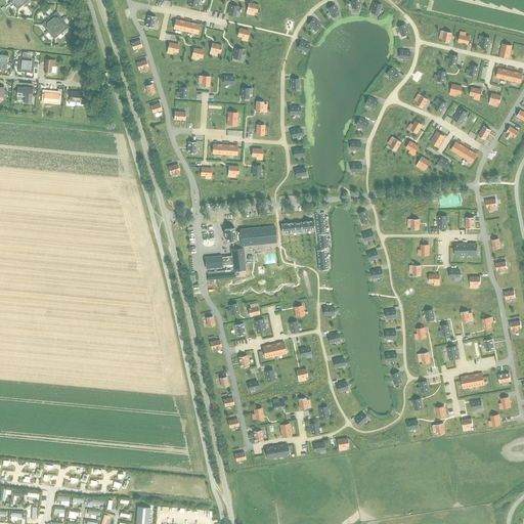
[(256,13),(258,5),(248,3),(247,10),(246,13),(248,14),(249,11),(256,13)]
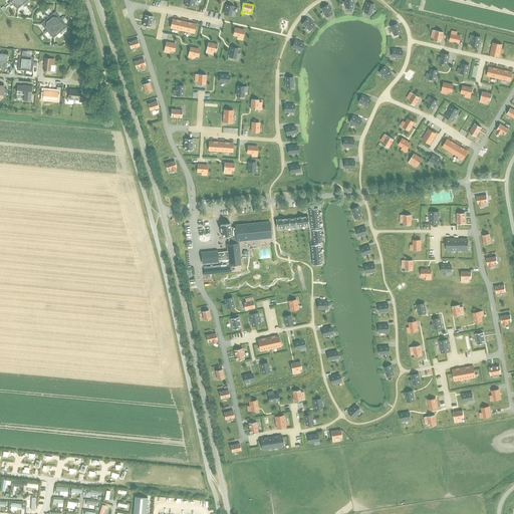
[(366,3),(363,11),(370,13),(372,5),(366,3)]
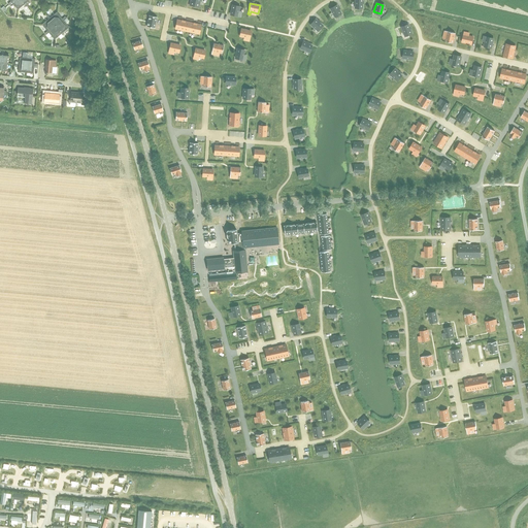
[(237,17),(239,7),(232,5),(230,14),(237,17)]
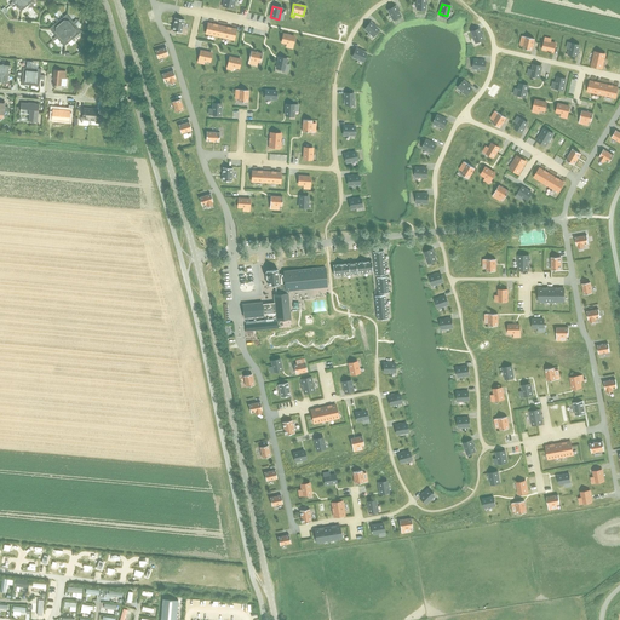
[(395,6),(388,10),(392,19),(400,16),(395,6)]
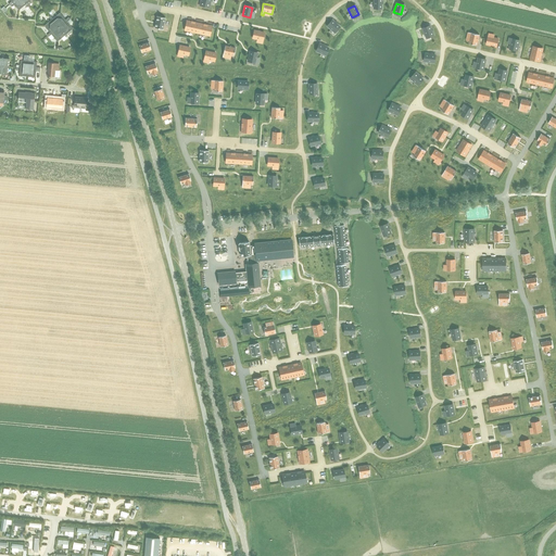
[(59,27),(60,15),(58,14),(52,19),(50,15),(49,16),(59,27)]
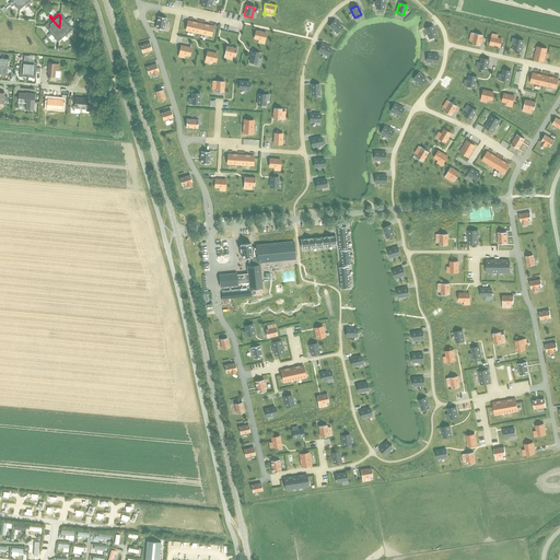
[(60,15),(59,27),(70,19),(69,18),(66,20),(62,15),(60,15)]
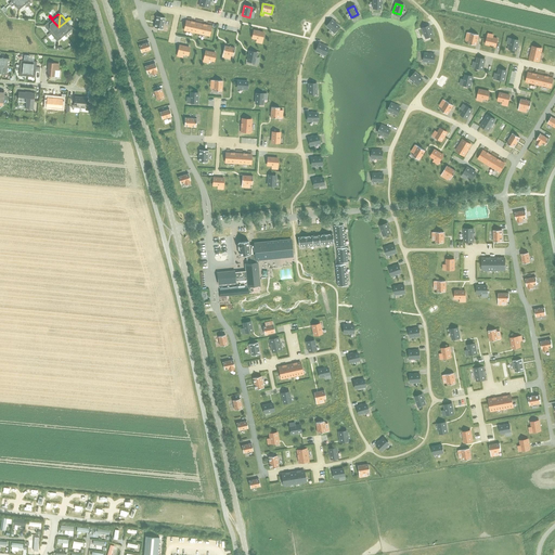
[(47,24),(47,26),(59,27),(49,16),(51,20),(47,24)]
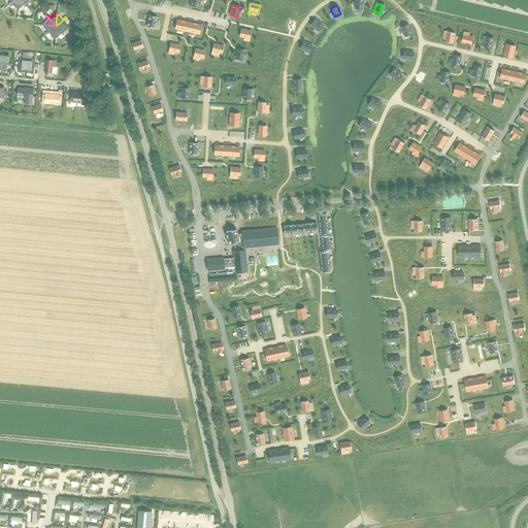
[(154,28),(157,17),(149,15),(146,27),(154,28)]
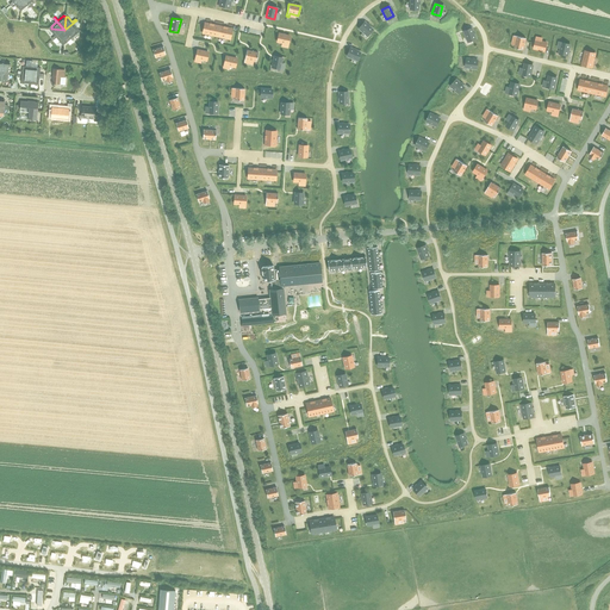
[(76,20),(64,30),(78,31),(78,29),(74,24),(76,20)]
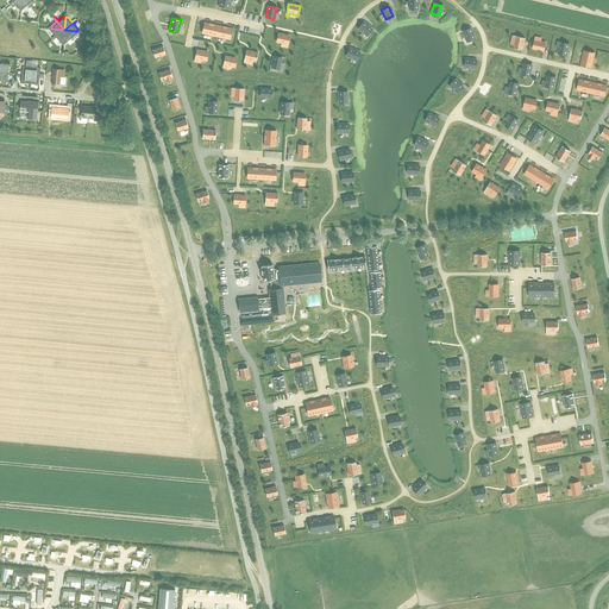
[(215,36),(218,26),(205,23),(202,33),(215,36)]
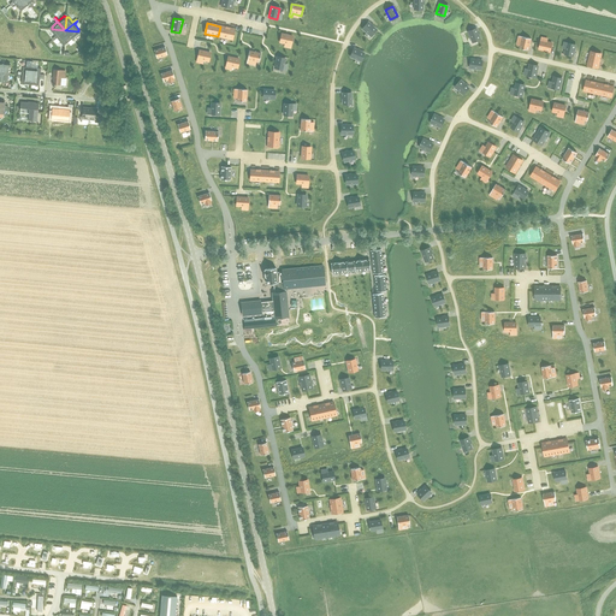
[(367,23),(362,29),(371,36),(375,30),(367,23)]
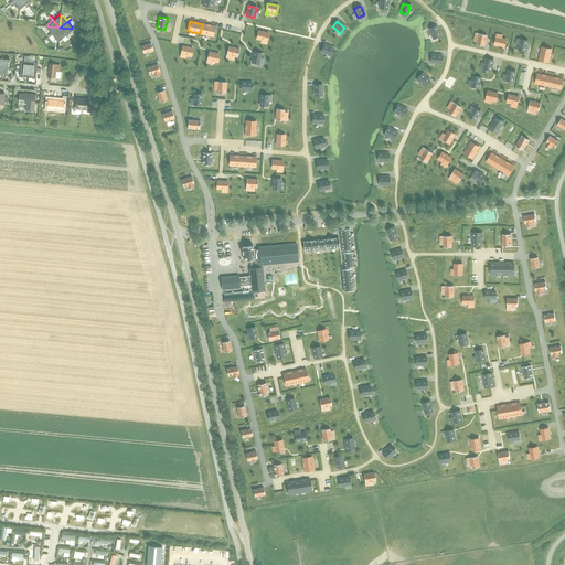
[(213,36),(215,27),(202,24),(200,33),(213,36)]
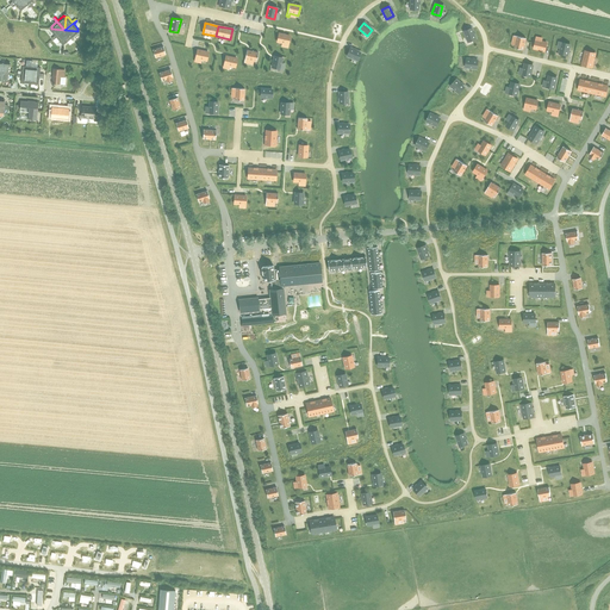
[(471,27),(464,31),(467,41),(474,38),(471,27)]
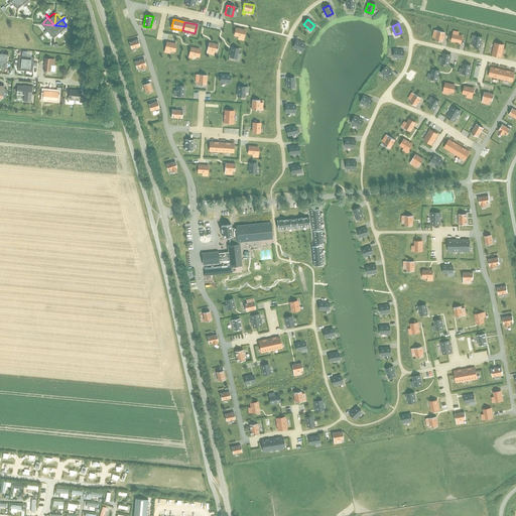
[(54,25),(43,24),(42,26),(46,30),(43,32),(44,33),(54,25)]
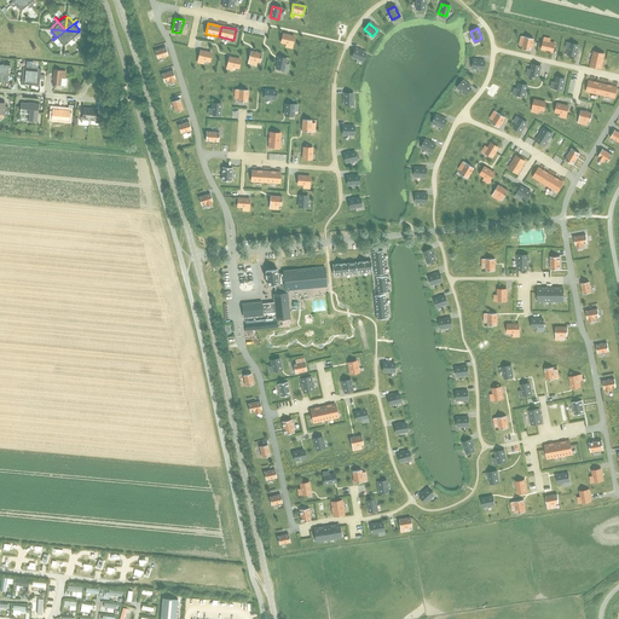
[(65,30),(53,40),(53,41),(57,39),(61,44),(64,44),(65,30)]
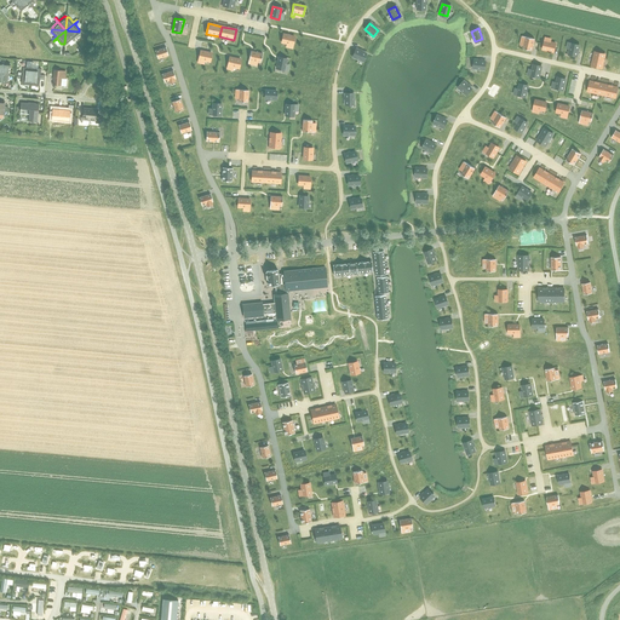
[(75,42),(65,30),(64,44),(67,44),(72,40),(74,42),(75,42)]
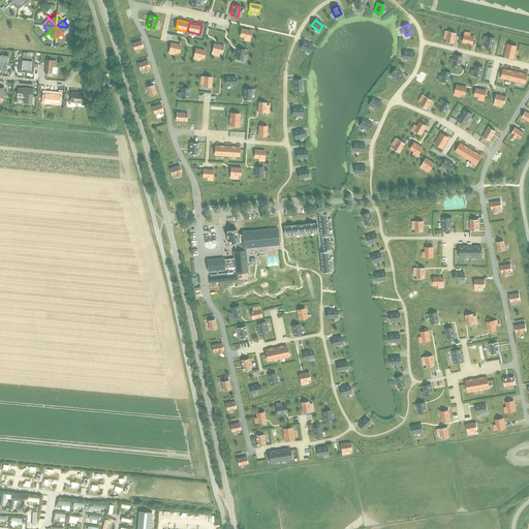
[(67,27),(56,26),(64,36),(65,35),(63,32),(67,29),(67,27)]
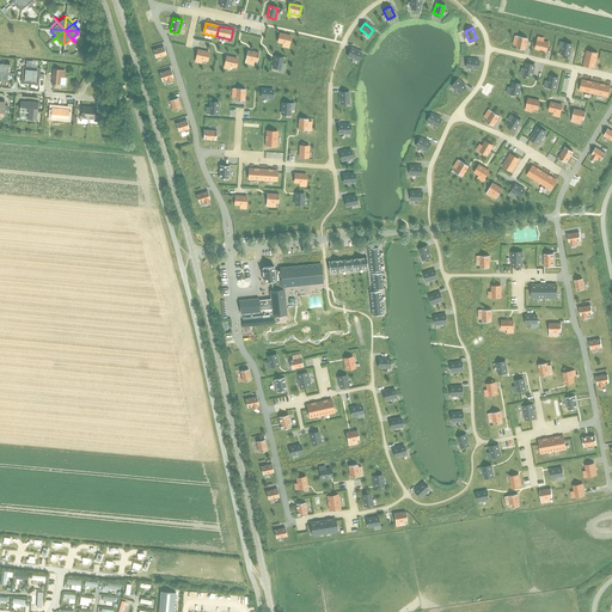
[(288,44),(291,36),(280,34),(277,42),(288,44)]
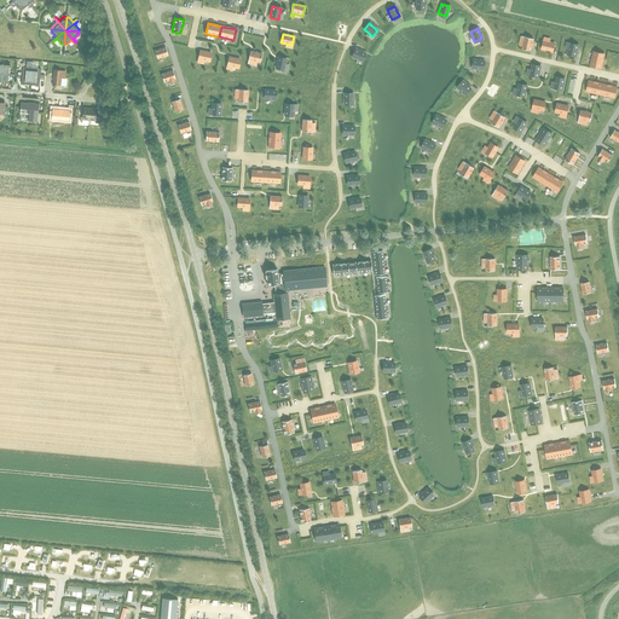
[(531,51),(533,39),(521,36),(521,39),(524,40),(522,48),(531,51)]
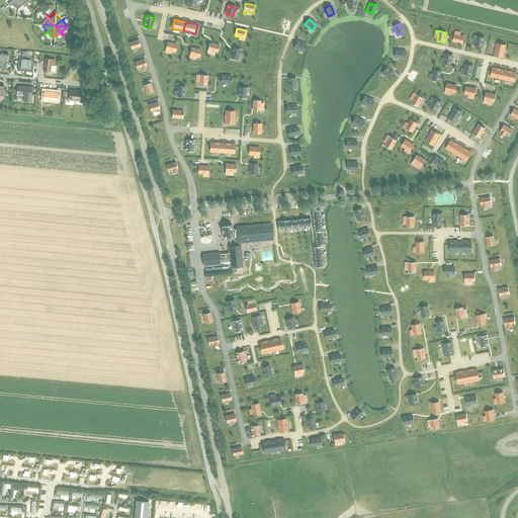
[(462,44),(464,36),(454,34),(453,41),(462,44)]
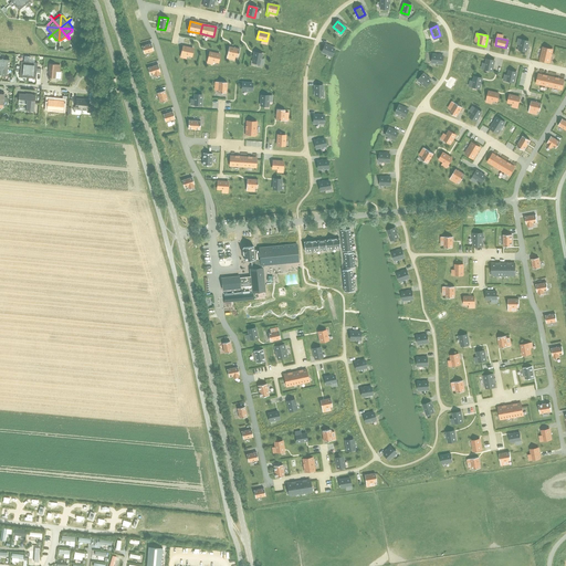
[(526,51),(528,41),(521,40),(519,50),(526,51)]
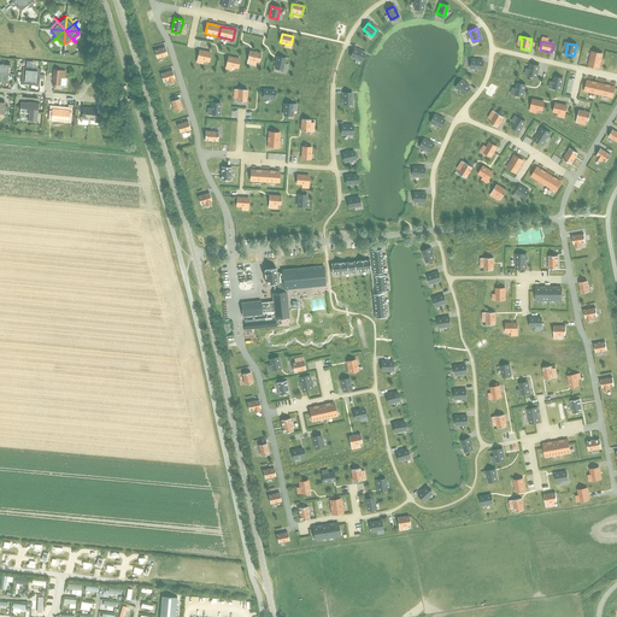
[(168,56),(165,47),(154,51),(157,59),(168,56)]
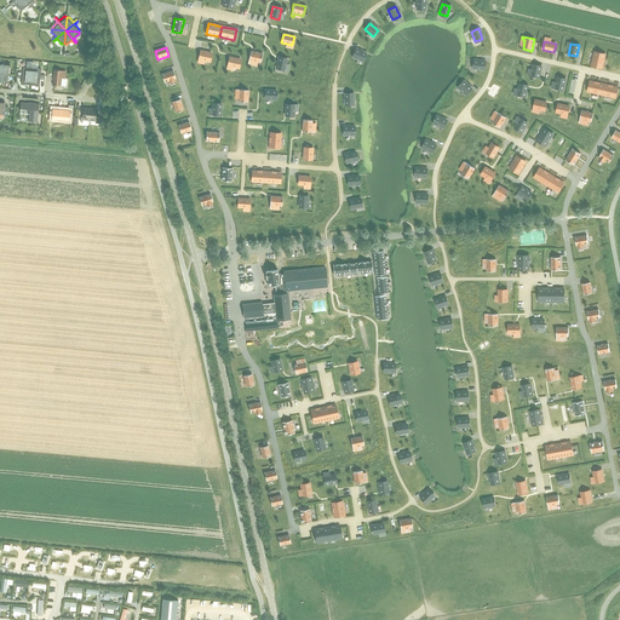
[(355,50),(352,57),(362,61),(366,53),(355,50)]
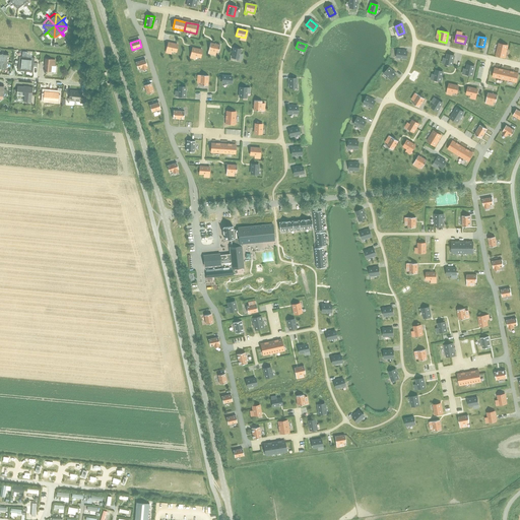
[(176,52),(177,45),(168,43),(167,50),(176,52)]
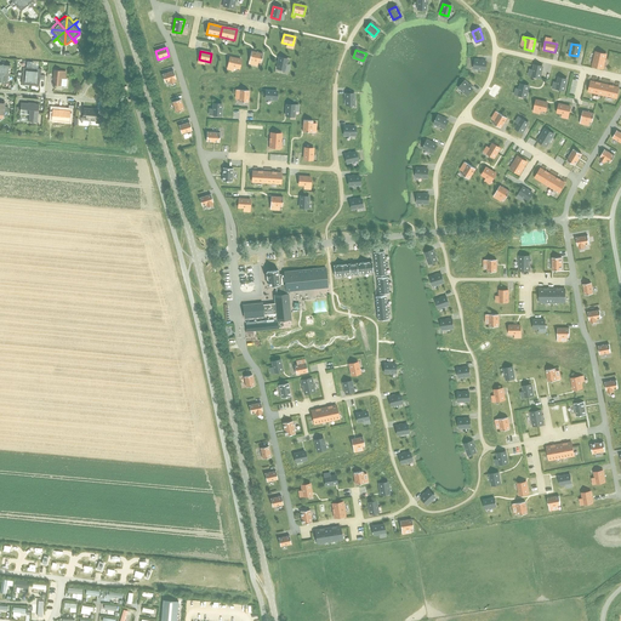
[(261,63),(262,55),(251,52),(249,64),(251,64),(251,62),(261,63)]
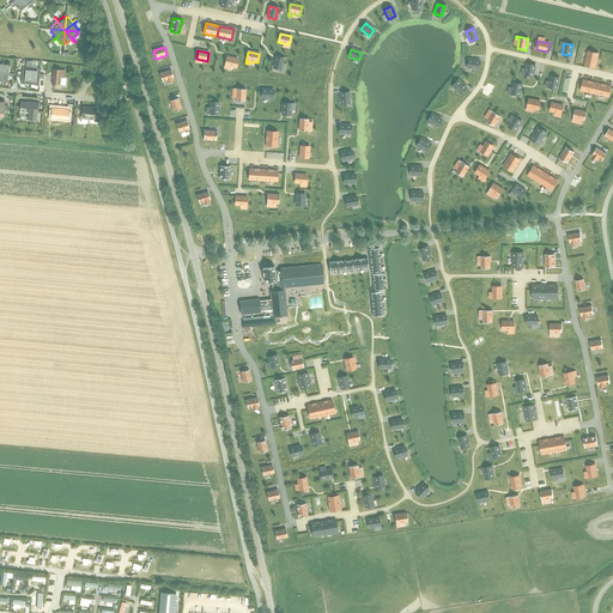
[(595,67),(599,54),(588,52),(584,65),(595,67)]
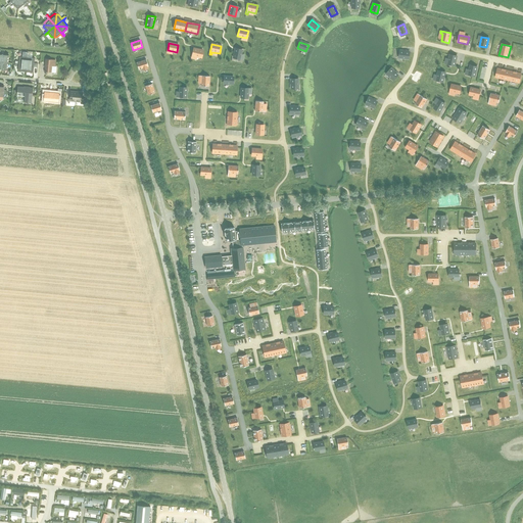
[(201,57),(202,50),(193,48),(192,55),(201,57)]
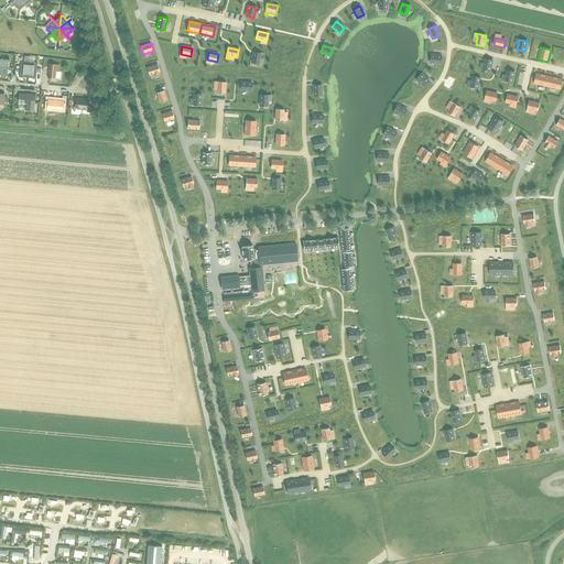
[(259,64),(261,54),(253,52),(251,62),(259,64)]
